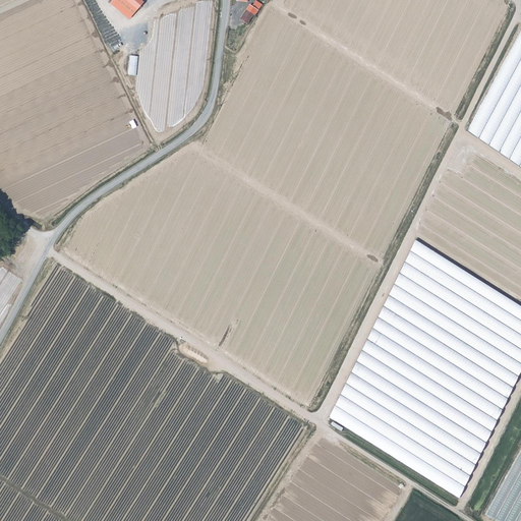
[(125,0),(126,1),(128,2),(137,11),(143,2),(140,0),(125,0)]
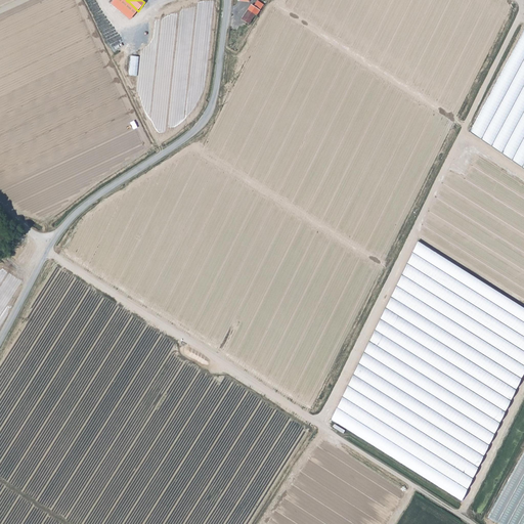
[(255,14),(263,5),(257,0),(249,10),(254,14),(255,14)]
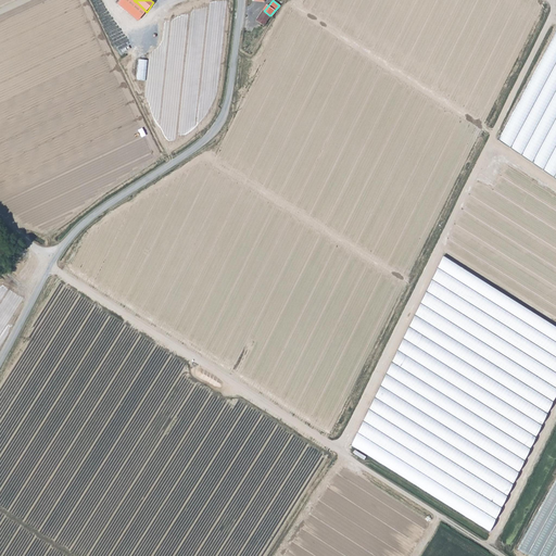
[(262,9),(254,19),(261,24),(269,15),(264,11),(262,9)]
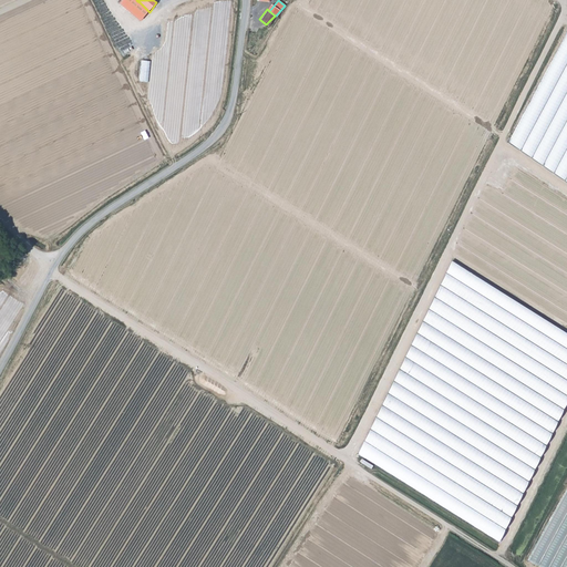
[(172,27),(165,30),(168,37),(169,37),(171,40),(175,39),(174,34),(175,34),(172,27)]
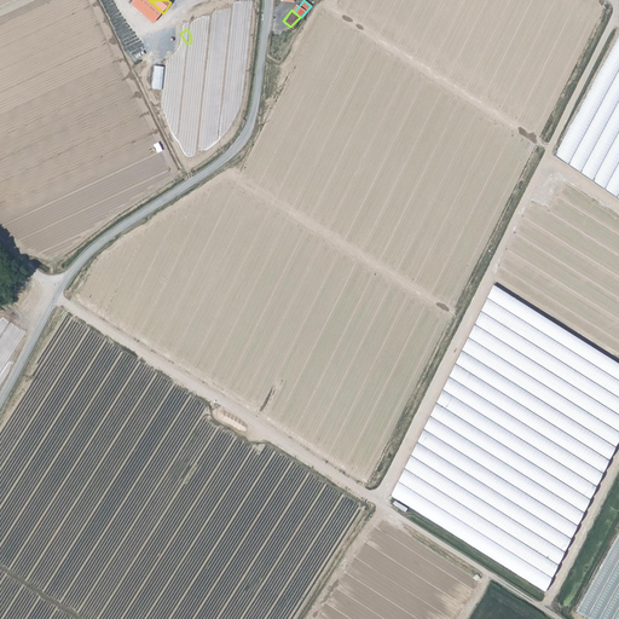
[(163,32),(169,45),(173,44),(167,30),(163,32)]
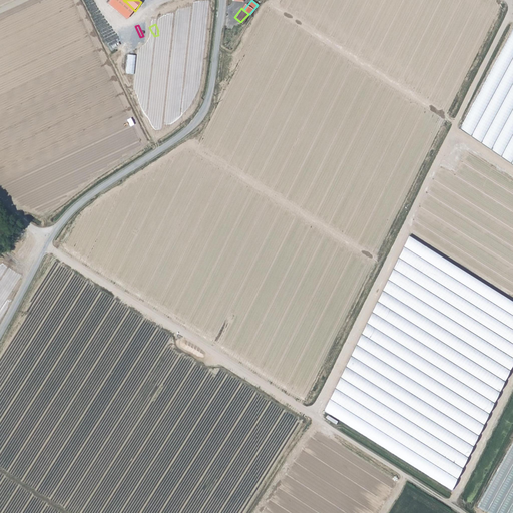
[(512,32),(463,129),(512,164),(512,32)]
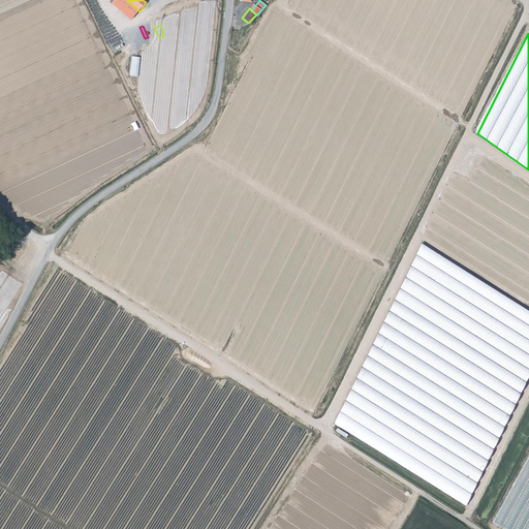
[(129,75),(138,76),(139,57),(131,56),(129,75)]
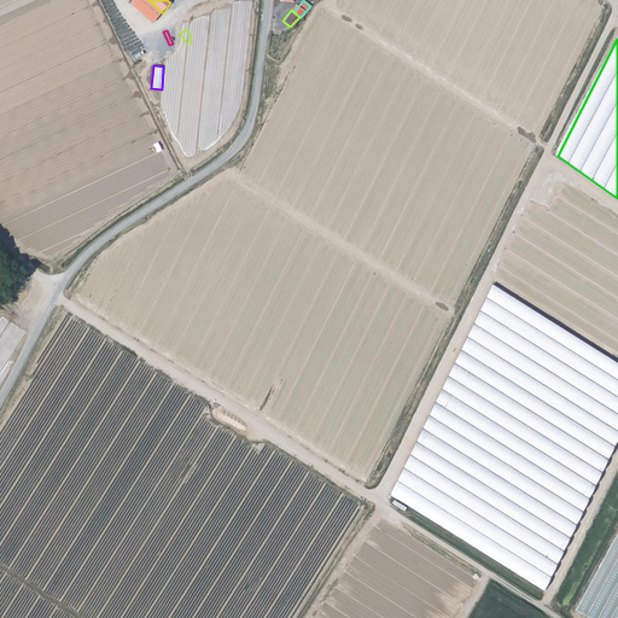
[(617,435),(617,363),(491,283),(389,494),(544,592),(617,435)]
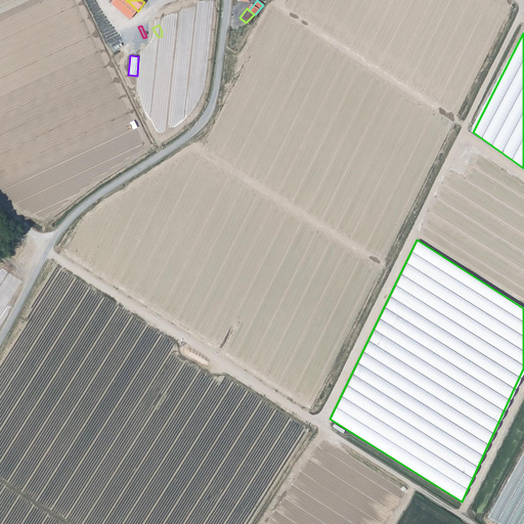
[(523,523),(523,448),(487,519),(495,523),(523,523)]
